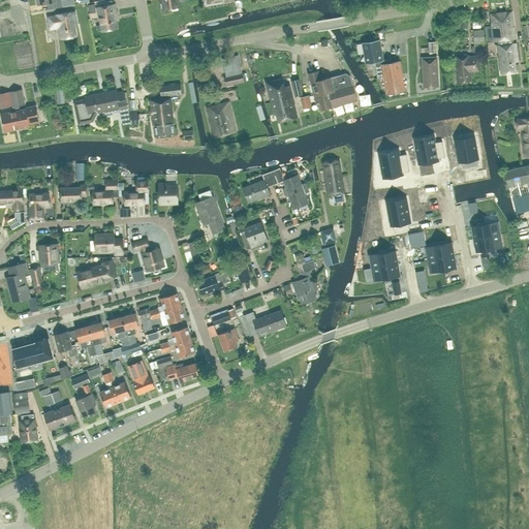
[(36,0),(37,5),(47,3),(49,9),(63,7),(61,0),(36,0)]
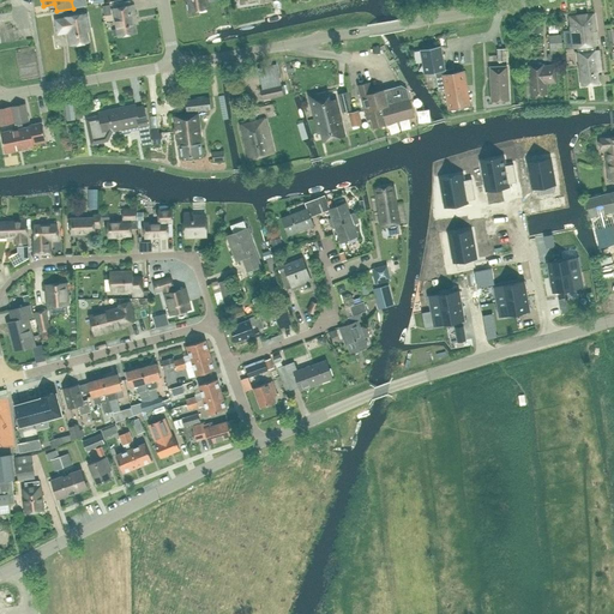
[(187,0),(191,12),(209,8),(208,2),(217,1),(216,0),(187,0)]
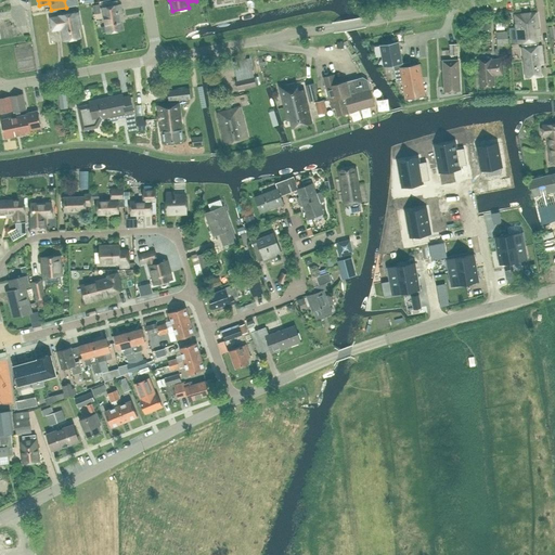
[(102,8),(107,33),(123,30),(121,22),(124,22),(120,4),(102,8)]
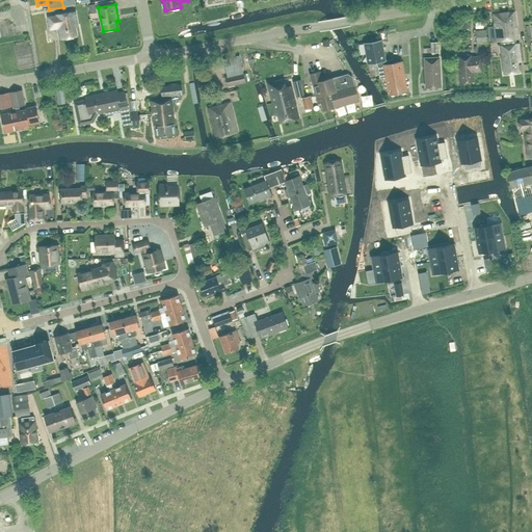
[(57,17),(49,18),(50,29),(59,27),(61,40),(77,36),(75,25),(77,24),(75,11),(56,15),(57,17)]
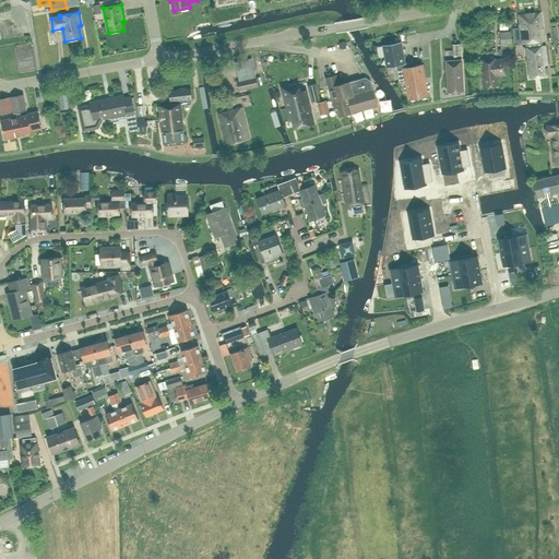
[(522,43),(524,43),(526,48),(530,78),(545,76),(544,60),(546,59),(545,46),(542,47),(543,40),(544,40),(540,12),(519,15),(522,43)]
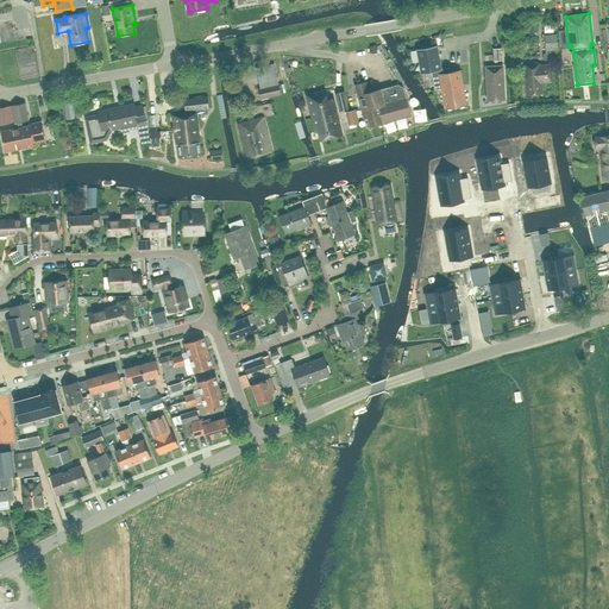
[(558,58),(557,35),(545,36),(545,60),(558,58)]
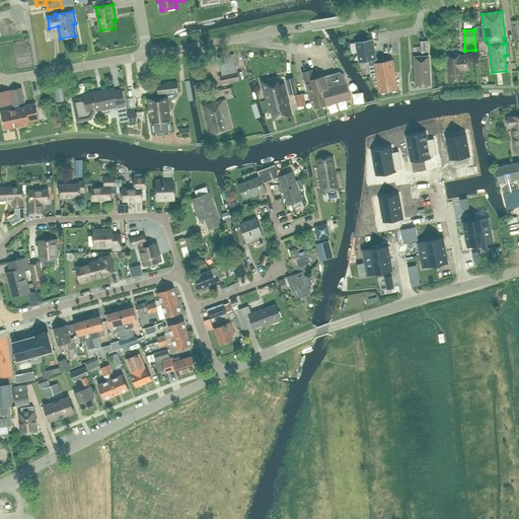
[(359,63),(367,61),(376,60),(376,59),(372,39),(355,42),(359,63)]
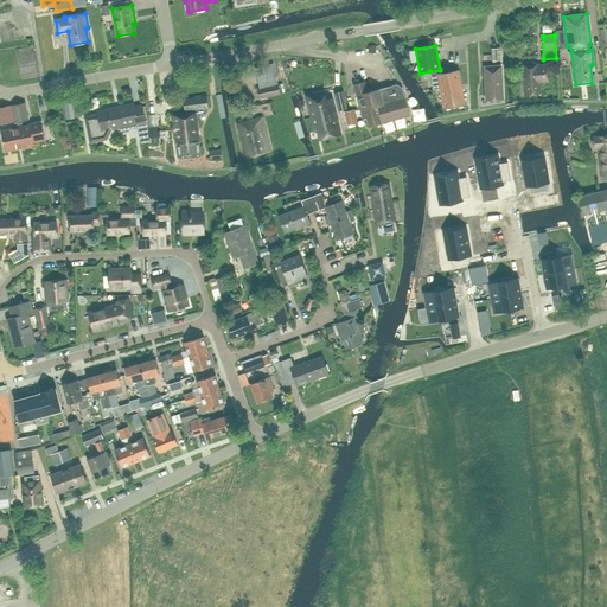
[(500,61),(499,48),(491,49),(491,61),(500,61)]
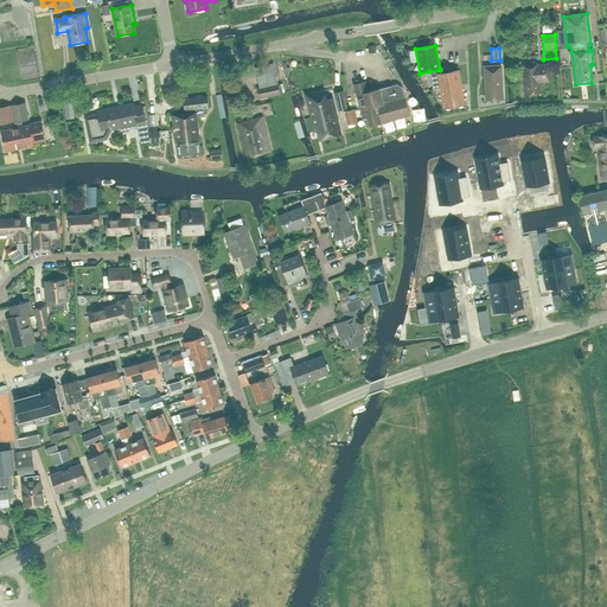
[(538,64),(523,65),(525,95),(542,94),(541,83),(551,82),(550,64),(540,65),(538,64)]
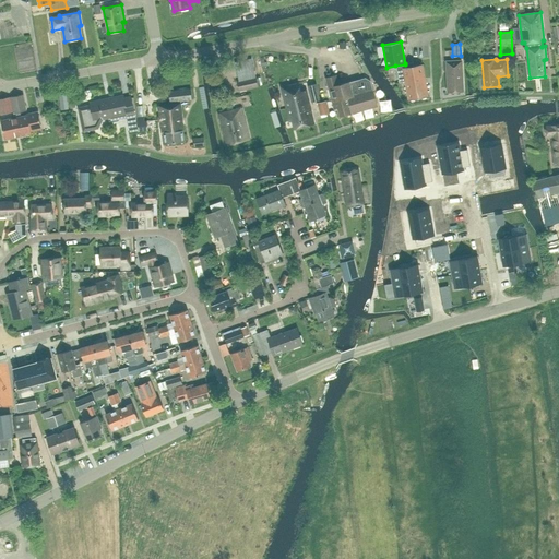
[(461,60),(447,61),(448,92),(463,91),(461,60)]
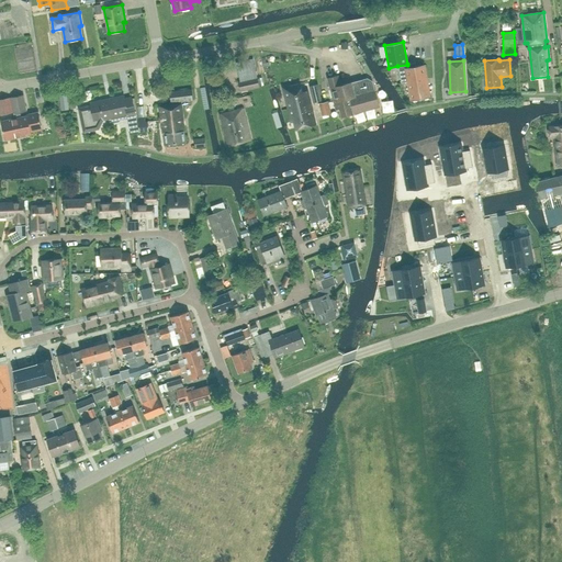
[(401,82),(406,81),(427,78),(425,65),(415,66),(415,62),(407,64),(407,65),(397,66),(401,82)]
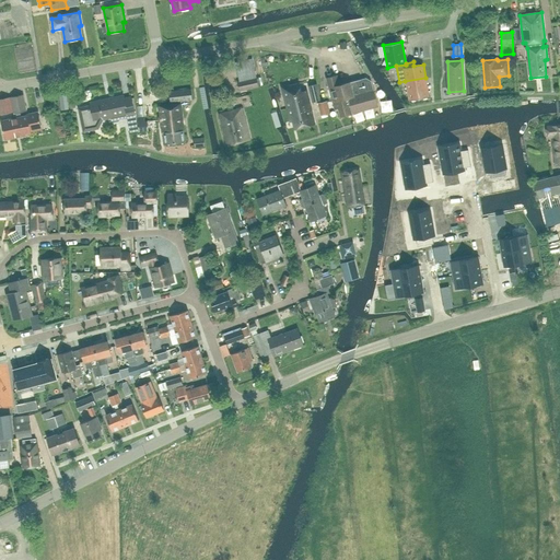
[(236,74),(240,91),(258,86),(254,63),(244,66),(245,72),(236,74)]
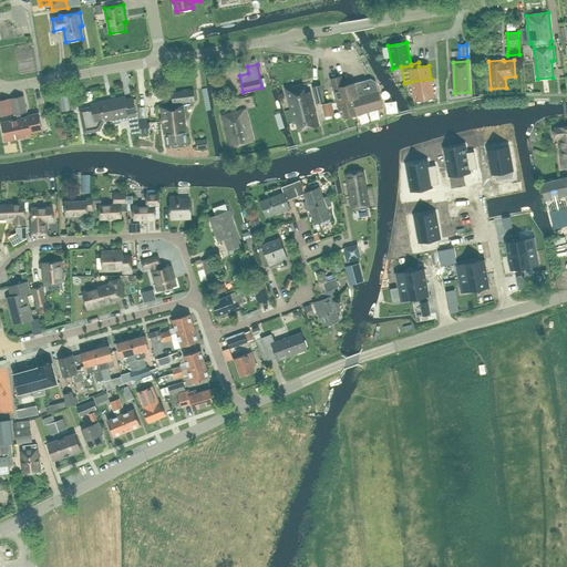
[(330,80),(334,93),(339,110),(342,110),(344,119),(357,115),(356,115),(383,107),(379,91),(375,82),(371,79),(343,86),(341,76),(330,80)]
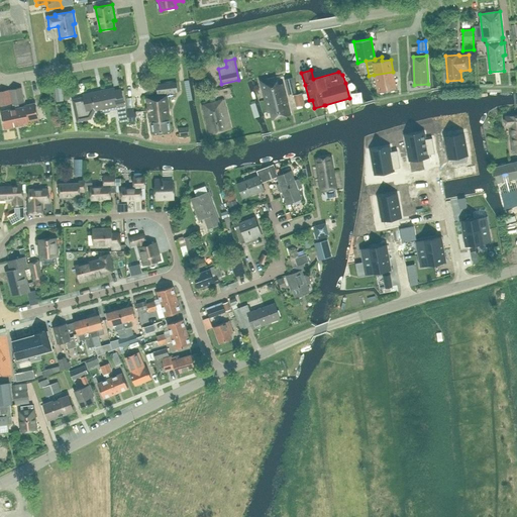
[(393,72),(374,75),(378,93),(396,89),(393,72)]
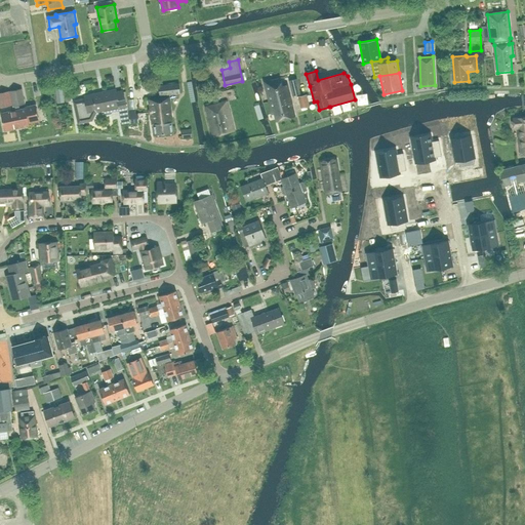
[(265,82),(270,101),(289,96),(287,85),(281,86),(279,78),(265,82)]
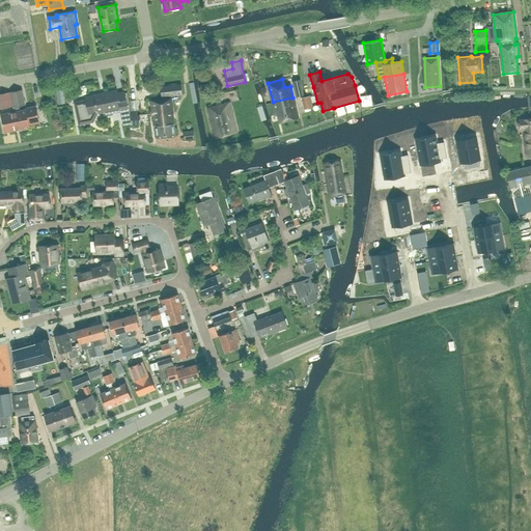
[(296,96),(304,94),(301,80),(292,81),(296,96)]
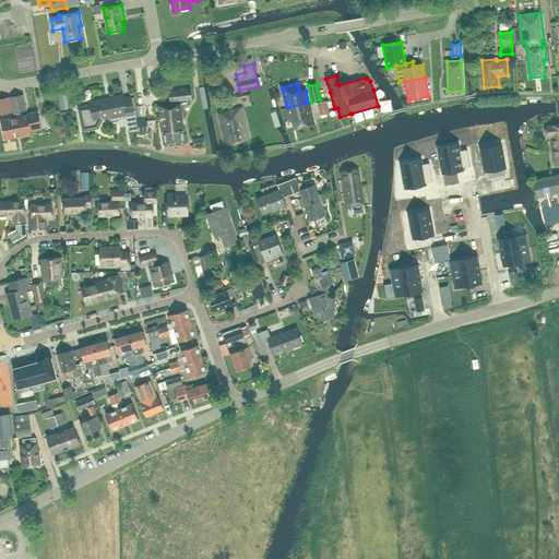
[(191,88),(168,91),(170,103),(192,99),(191,88)]
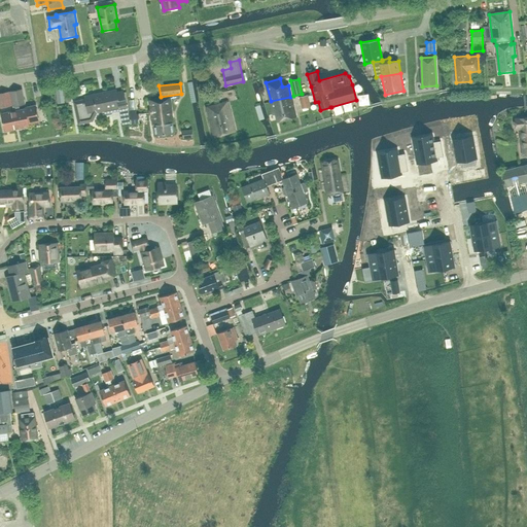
[(25,107),(26,109),(21,110),(20,104),(25,103),(22,89),(9,92),(12,106),(13,111),(18,128),(30,126),(28,120),(38,118),(36,105),(25,107)]
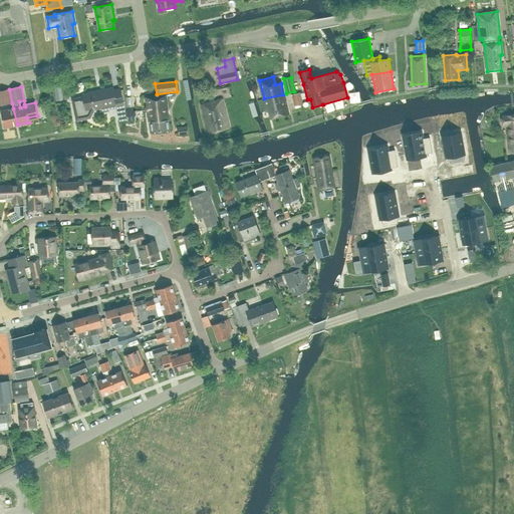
[(61,86),(54,87),(56,100),(63,99),(61,86)]
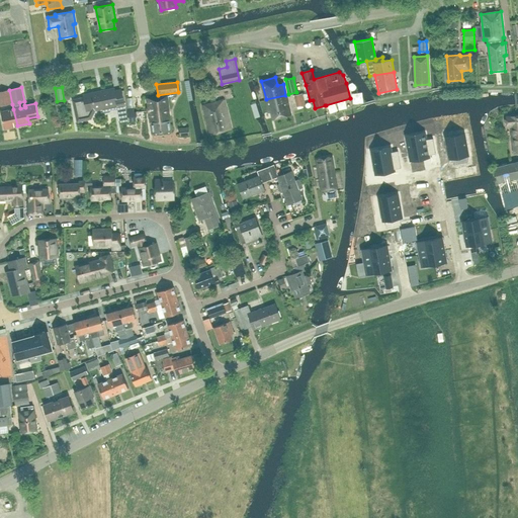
[(94,110),(101,108),(102,112),(104,113),(109,112),(110,110),(109,107),(117,105),(118,110),(125,108),(121,90),(114,91),(114,89),(83,95),(84,98),(73,100),(77,121),(90,118),(94,110)]
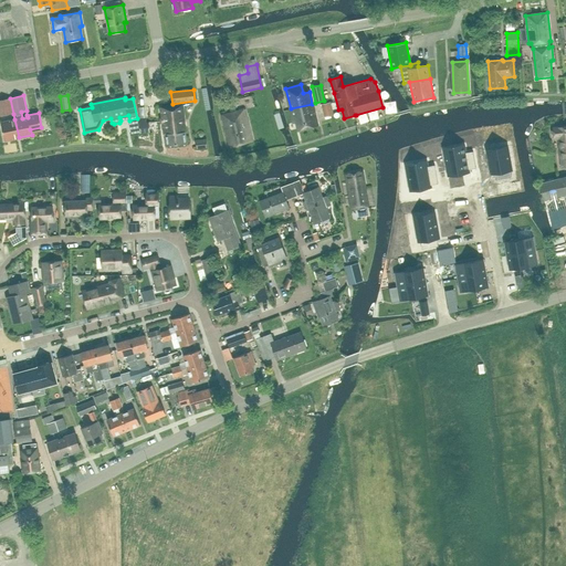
[(0,112),(1,116),(13,114),(10,98),(0,100),(0,112)]
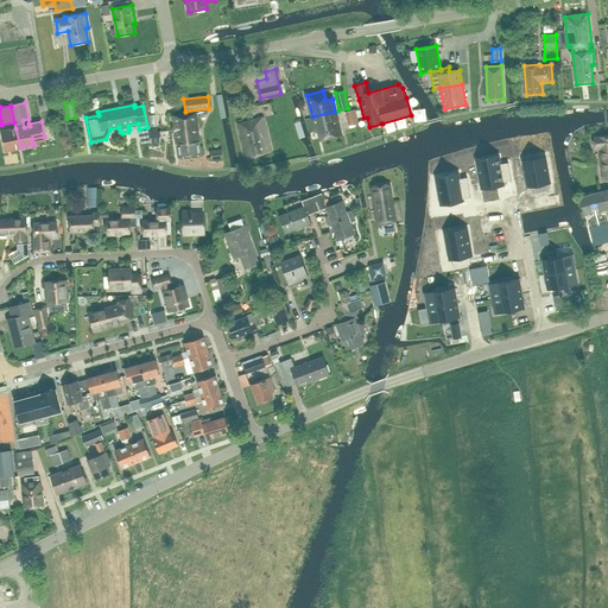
[(349,126),(359,122),(355,109),(346,112),(349,126)]
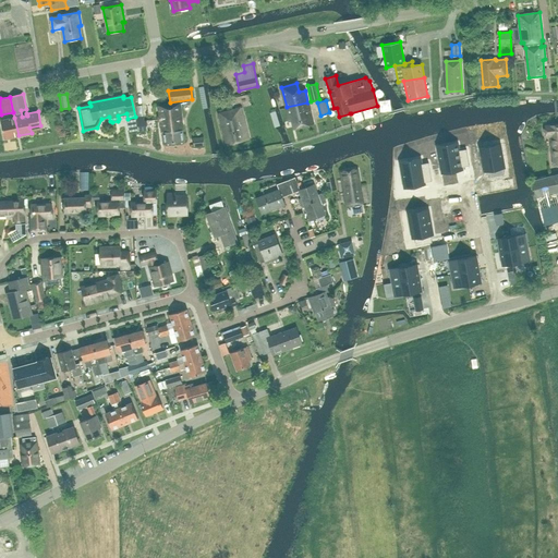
[(180,102),(159,105),(162,132),(165,143),(184,141),(183,130),(180,102)]
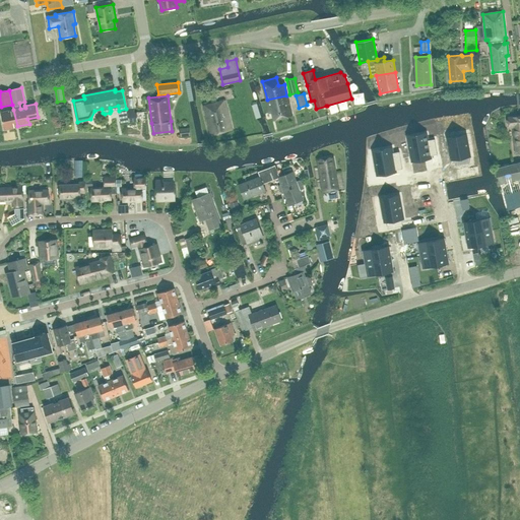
[(274,119),(288,115),(286,106),(288,105),(286,95),(267,100),(270,113),(272,112),(274,119)]
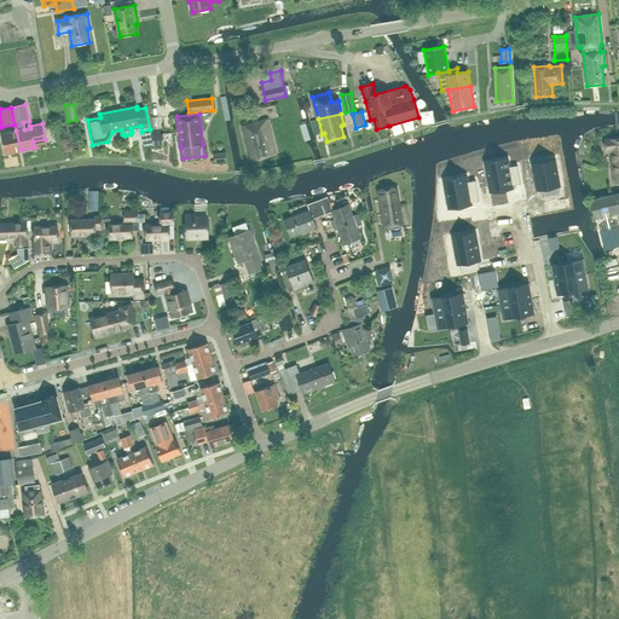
[(277,154),(268,120),(243,126),(252,155),(255,155),(256,160),(277,154)]
